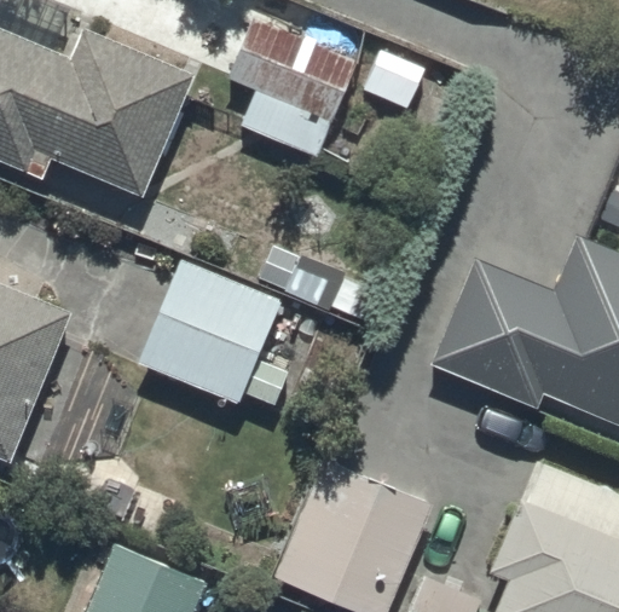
[(366,36),(277,0),(260,0),(227,79),(256,90),(241,125),(317,156),(366,36)]
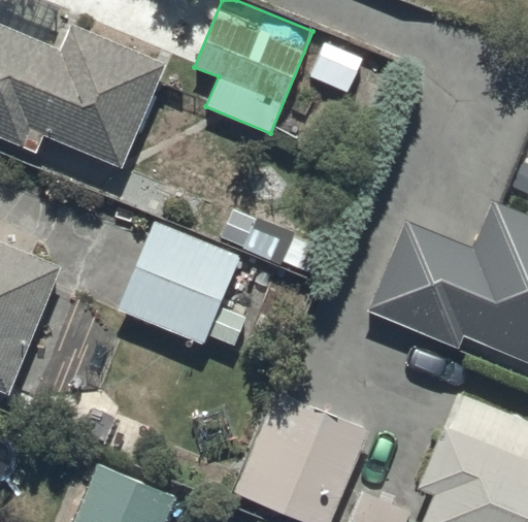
[(163,59),(69,22),(60,49),(0,24),(0,133),(33,147),(38,134),(120,166),(135,128),(145,132),(160,95),(150,91),(163,59)]
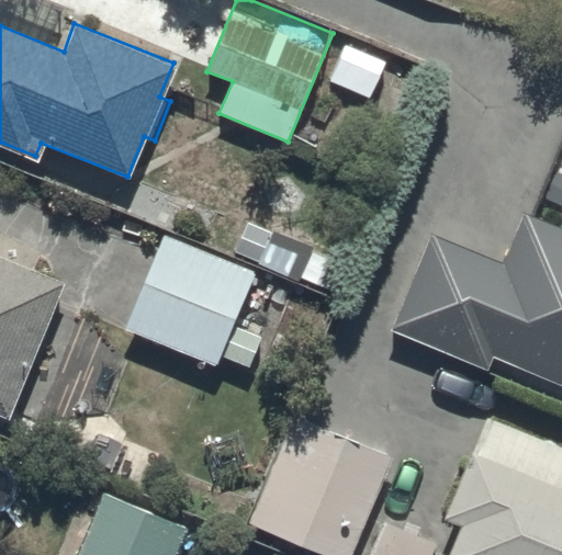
[(561,228),(526,213),(504,264),(434,234),(393,328),(487,369),(494,354),(561,383),(561,228)]
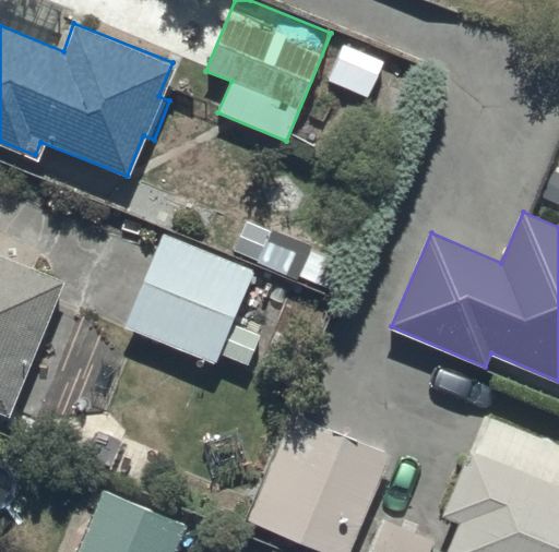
[(253,271),(163,232),(122,327),(212,364),(217,352),(248,364),(260,335),(232,323),(253,271)]
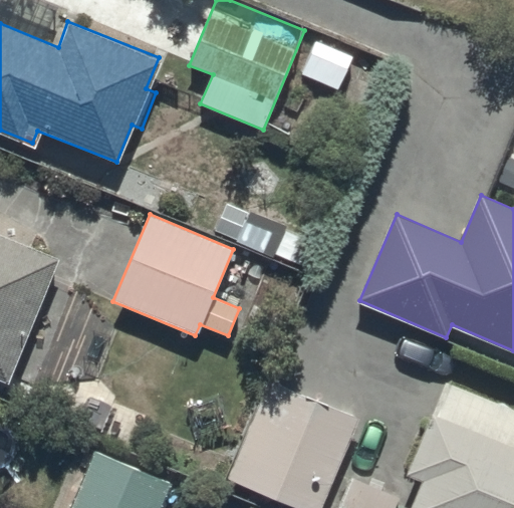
[(0,377),(6,381),(57,256),(0,232),(0,377)]
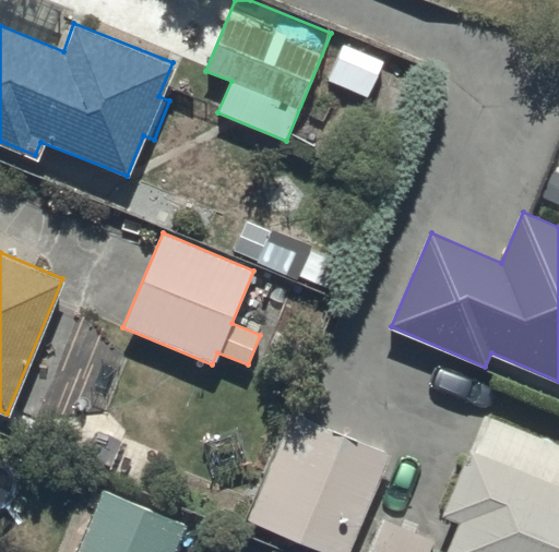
[(558,551),(558,441),(488,410),(444,512),(462,519),(447,551),(558,551)]
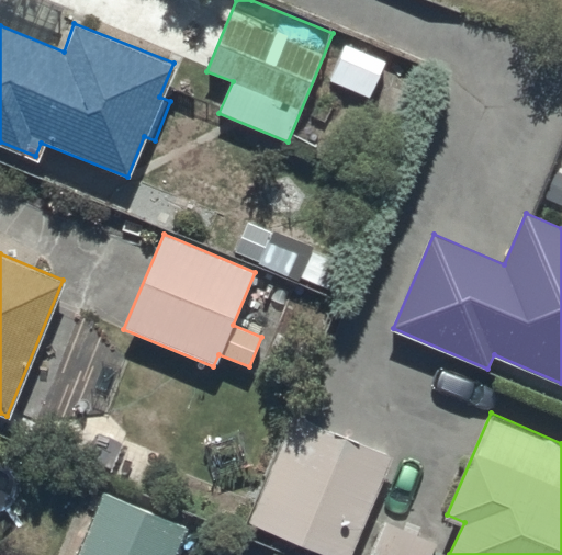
[(389,459),(293,418),(250,522),(329,554),(349,554),(389,459)]
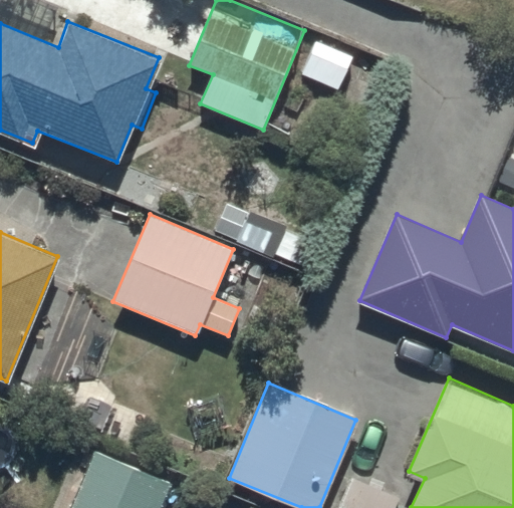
[(160,507),(171,483),(92,450),(68,507),(160,507)]
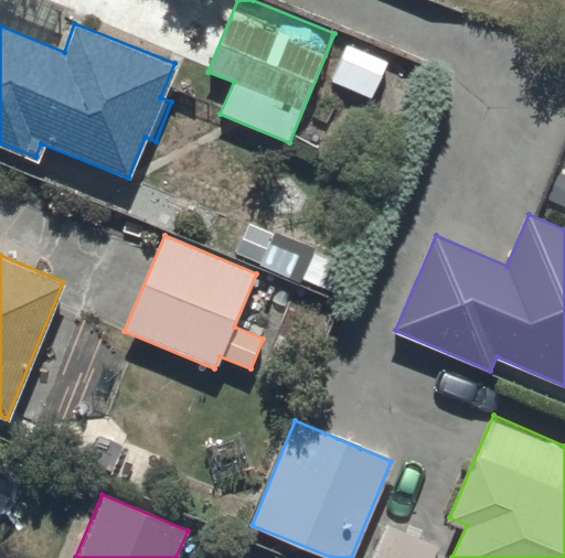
All buildings are outlined.
